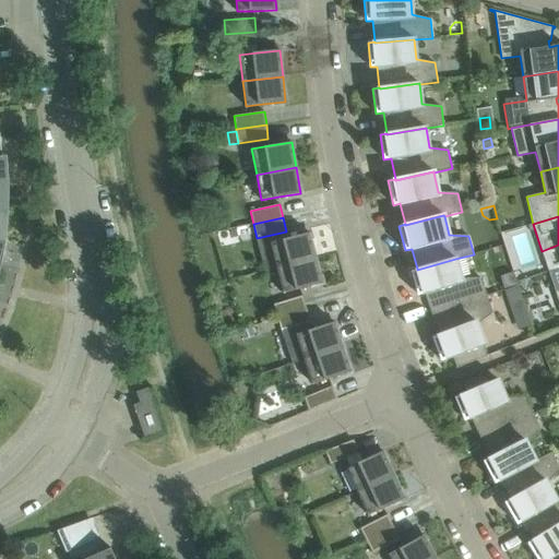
[(252,226),(237,230),(239,240),(254,237),(252,226)]
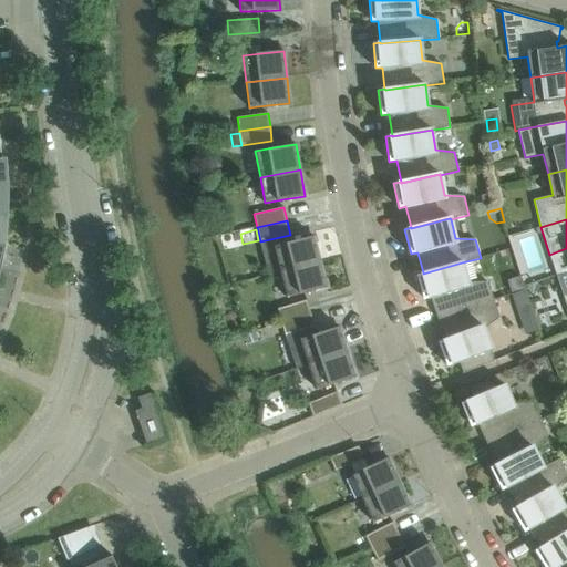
[(313,236),(292,241),(274,246),(281,271),(320,261),(313,236)]
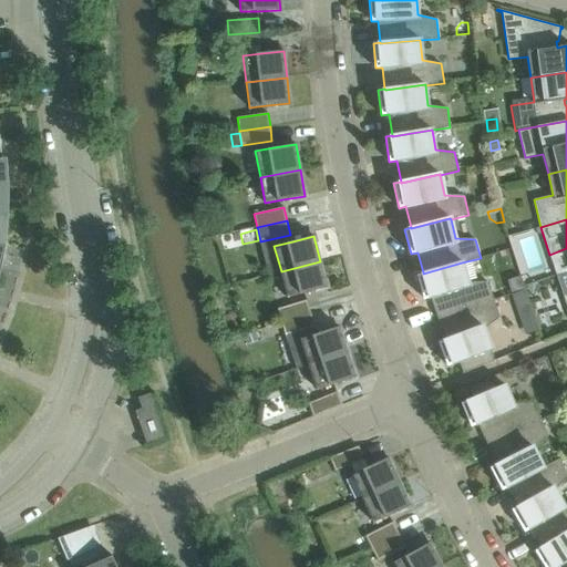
[(320,261),(281,271),(287,297),(305,292),(327,287),(320,261)]
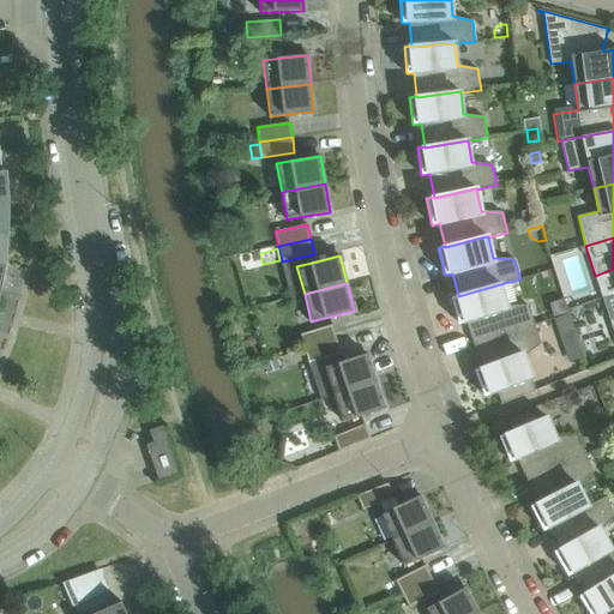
[(474,344),(535,325),(528,305),(506,306),(500,284),(458,296),(458,295),(451,298),(459,324),(467,321),(474,344)]
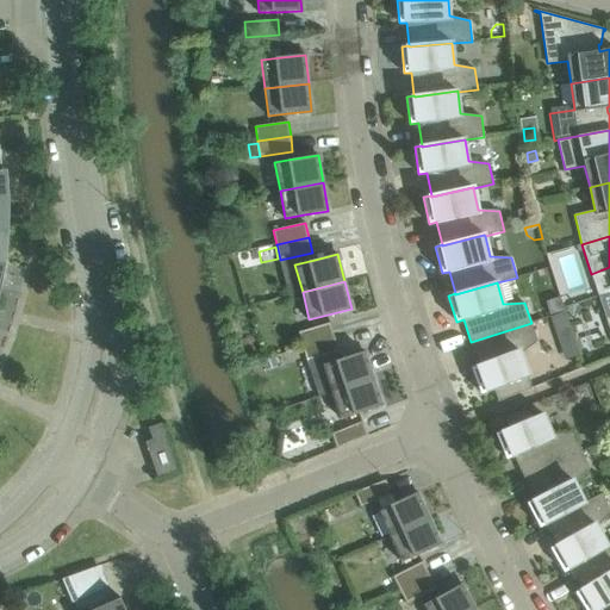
[(551,317),(555,332),(571,328),(566,312),(551,317)]
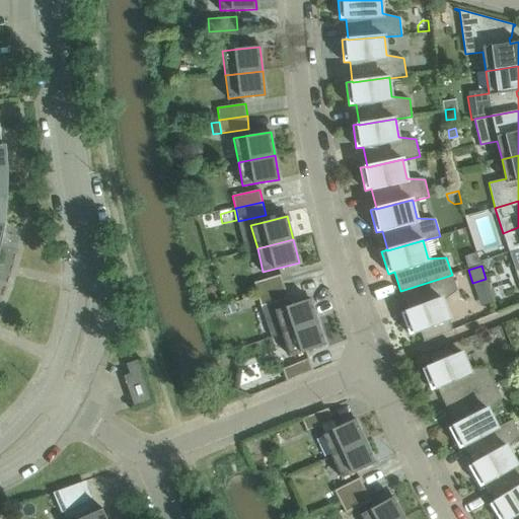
[(253,283),(257,295),(285,287),(281,275),(253,283)]
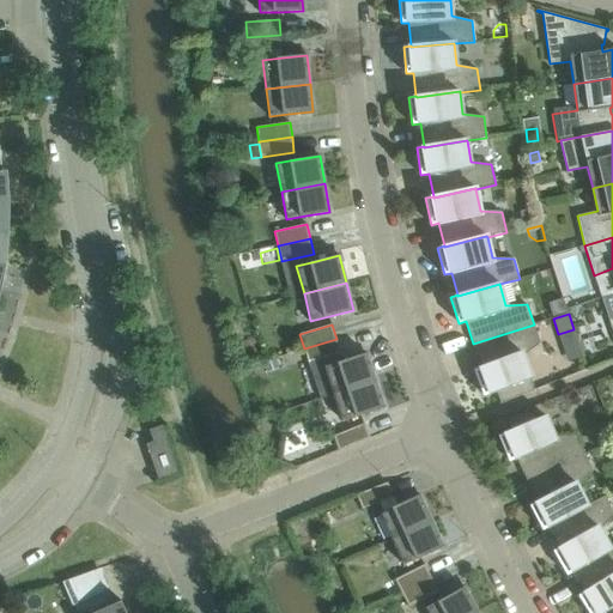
[(501,404),(535,390),(523,356),(540,344),(534,325),(473,344),(481,366),(474,370),(484,395),(496,390),(501,404)]
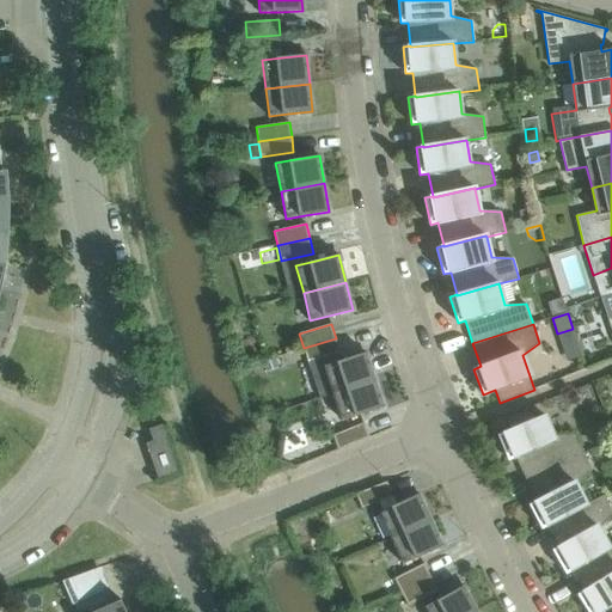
[(307,362),(340,353),(336,338),(304,348),(307,362)]
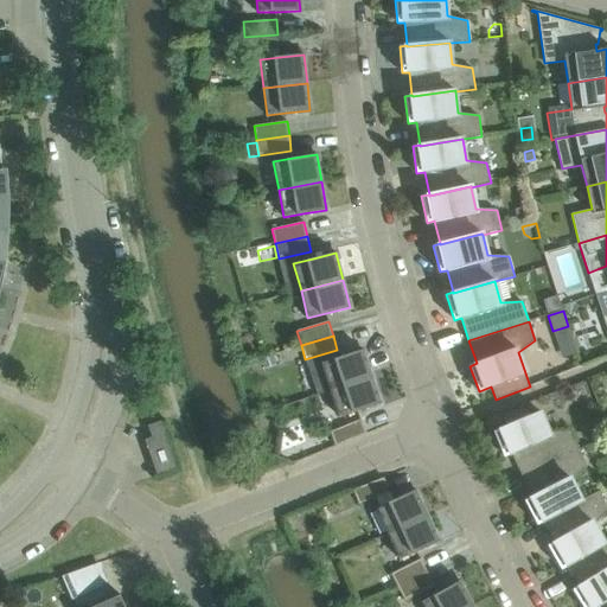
[(363,350),(339,357),(321,363),(331,391),(372,377),(363,350)]
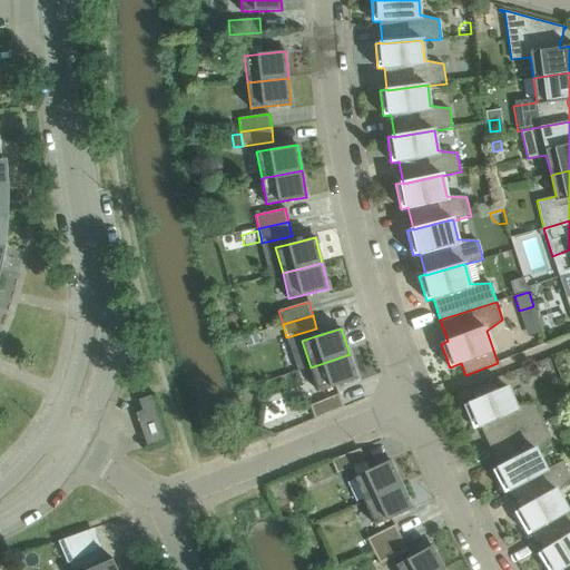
[(350,354),(311,367),(318,392),(336,385),(357,379),(350,354)]
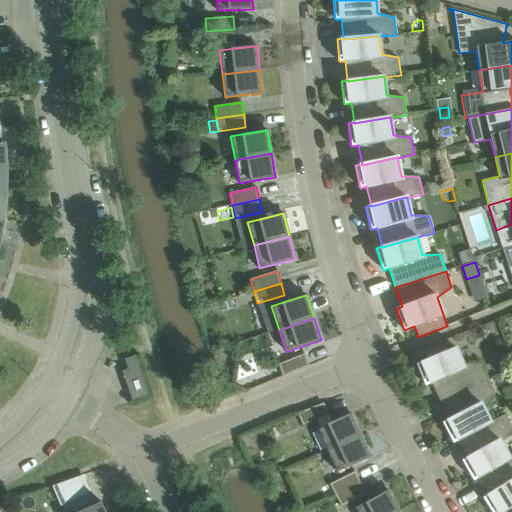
[(440,401),(488,378),(481,363),(463,365),(456,347),(448,350),(445,344),(424,353),(427,359),(417,364),(425,385),(431,382),(440,401)]
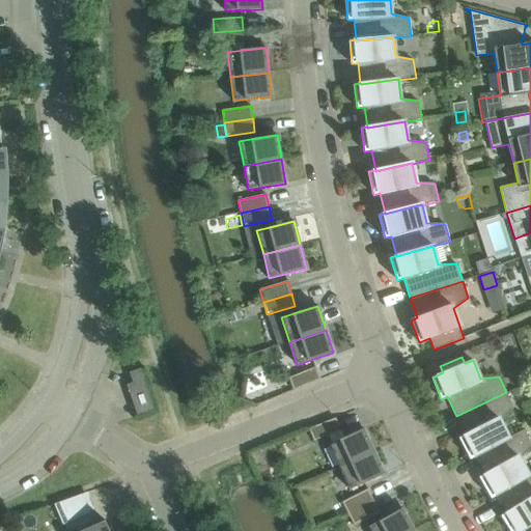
[(289,378),(294,390),(320,379),(315,367),(289,378)]
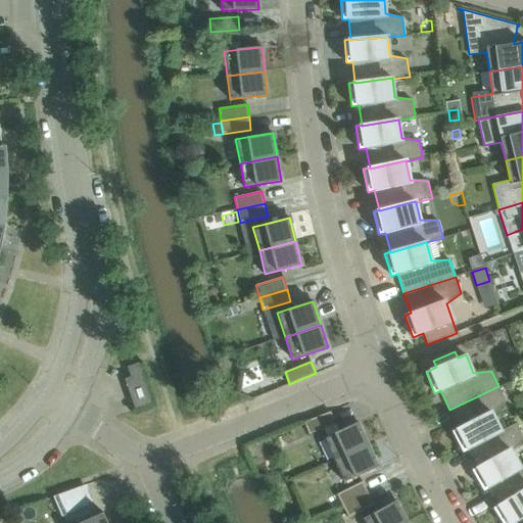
[(511,371),(514,378),(522,374),(522,368),(520,362),(512,366),(511,371)]
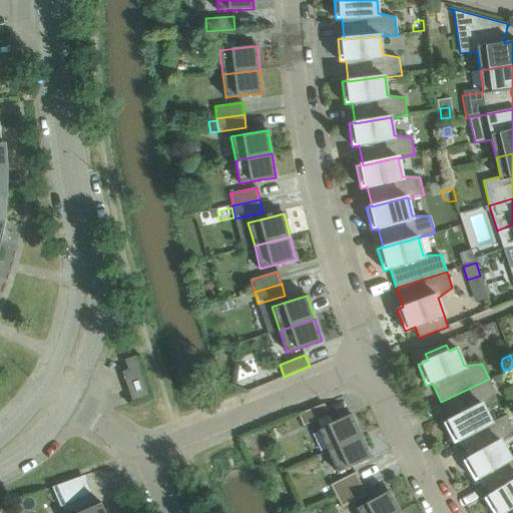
[(122,372),(128,387),(144,381),(135,357),(125,360),(129,370),(122,372)]
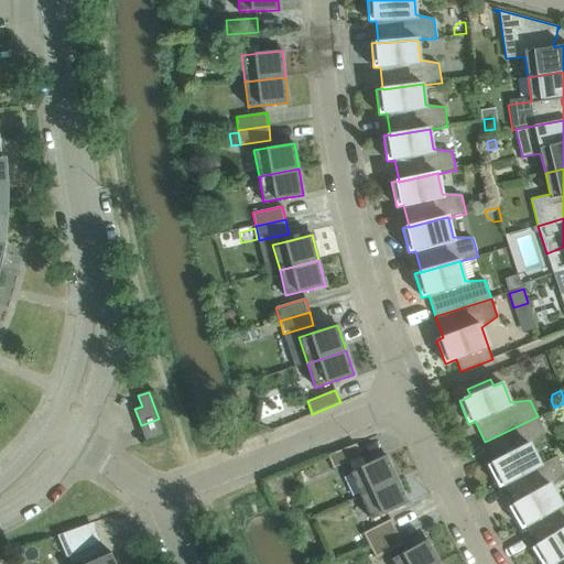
[(499,487),(506,484),(505,484),(541,465),(540,465),(531,447),(545,434),(538,416),(485,442),(494,462),(488,465),(499,487)]
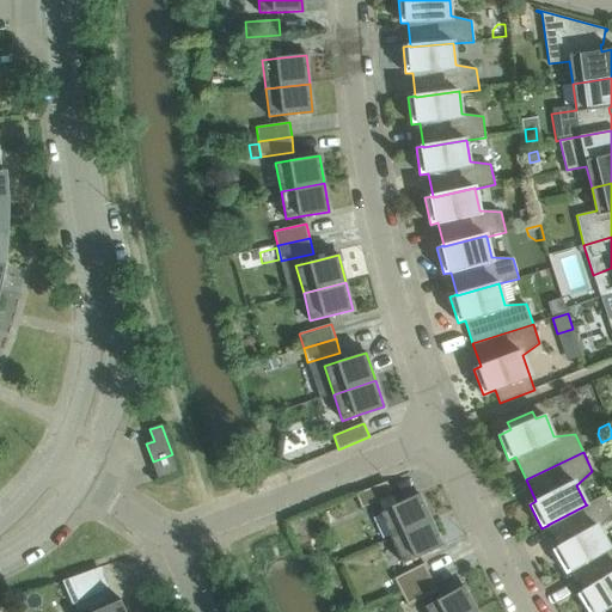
[(153,461),(159,479),(169,476),(176,473),(178,472),(172,454),(153,461)]
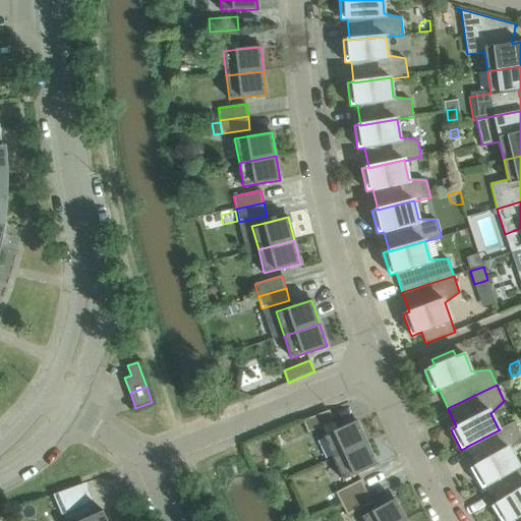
[(334,422),(330,410),(303,420),(308,432),(334,422)]
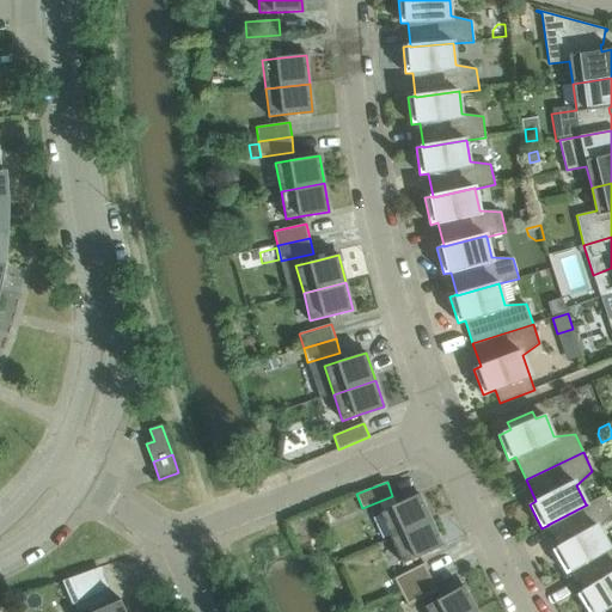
[(418,494),(397,505),(379,512),(391,538),(430,519),(418,494)]
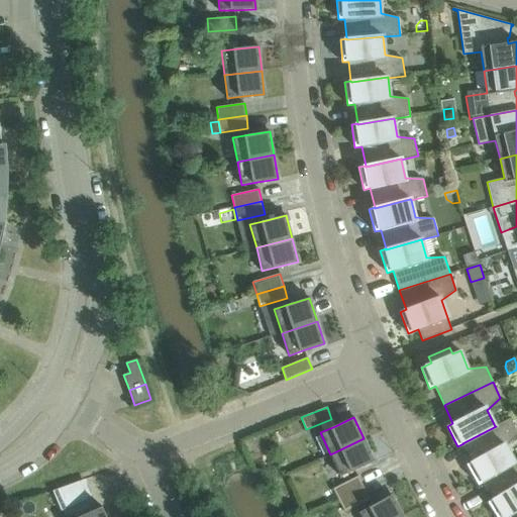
[(478,485),(484,482),(484,481),(515,462),(506,446),(516,435),(516,430),(510,418),(495,426),(496,426),(462,443),(463,443),(473,461),(467,464),(478,485)]
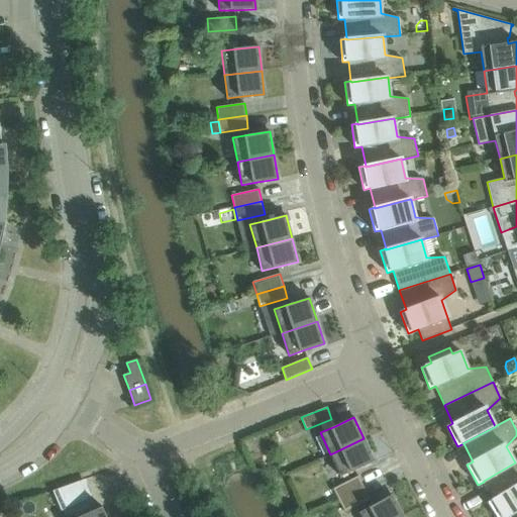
[(374,460),(364,438),(330,454),(340,477),(355,470),(374,460)]
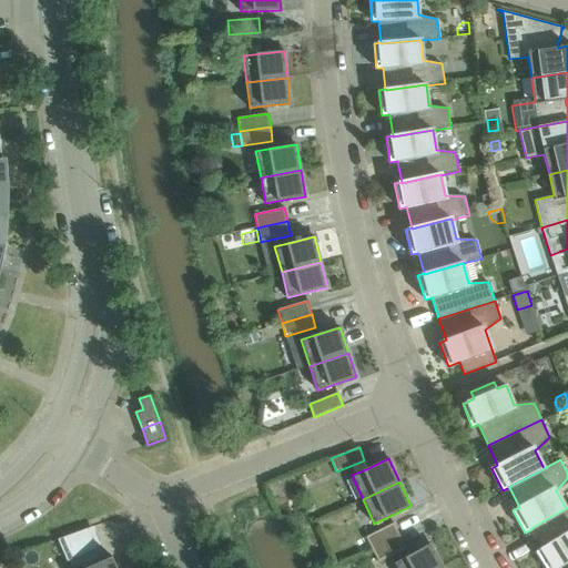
[(546,567),(556,567),(567,560),(567,506),(566,508),(531,528),(531,529),(543,548),(536,551),(546,567)]
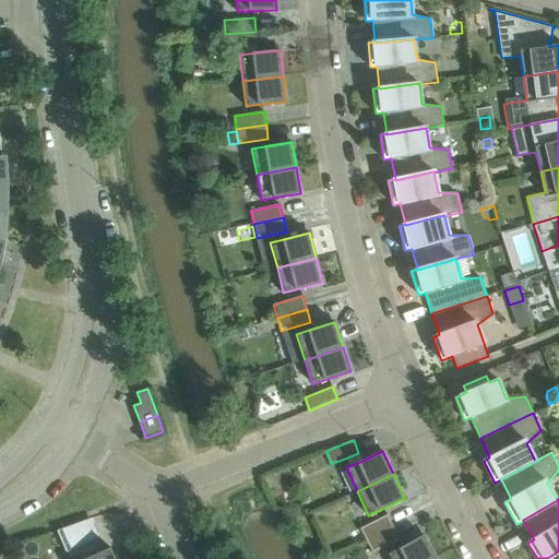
[(360,528),(366,540),(393,527),(388,514),(360,528)]
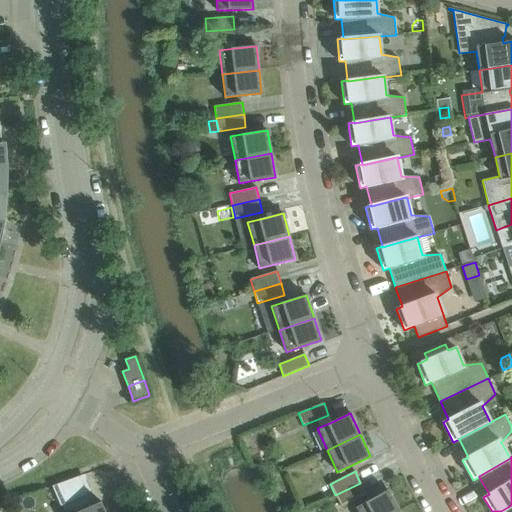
[(63,511),(105,511),(101,502),(92,506),(79,476),(52,486),(60,506),(63,511)]
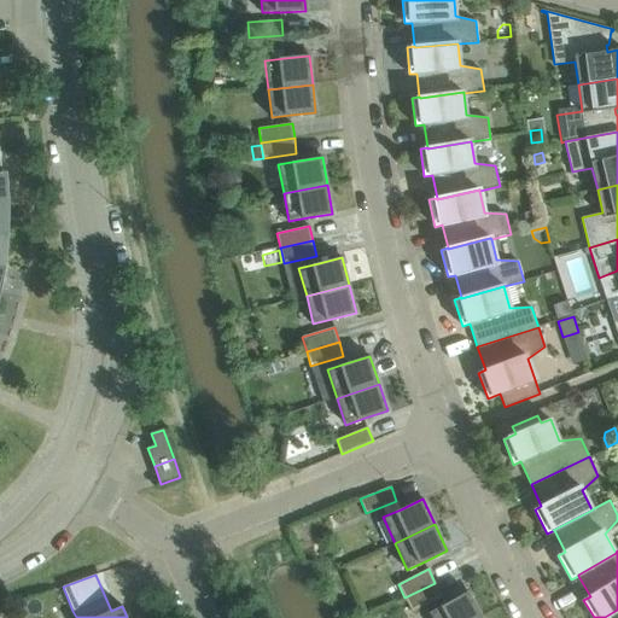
[(412,611),(442,596),(435,583),(404,598),(412,611)]
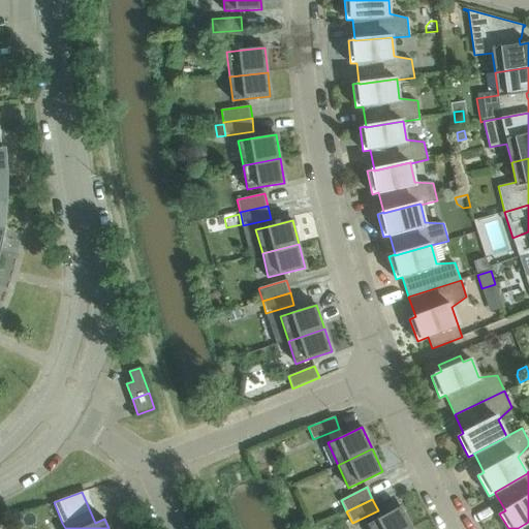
[(400,506),(382,517),(367,525),(369,528),(407,528),(411,527),(400,506)]
